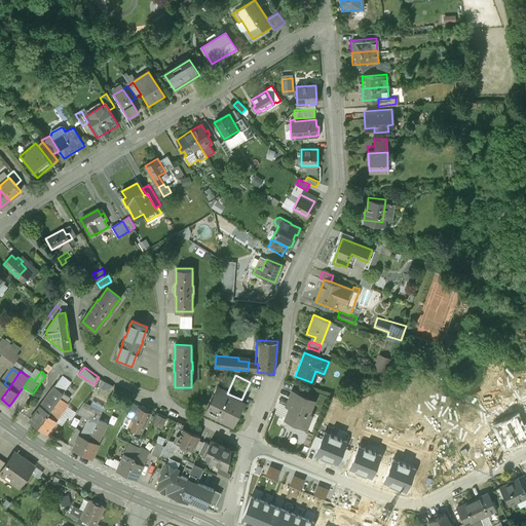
[(0,381),(0,380),(0,398),(1,399),(9,387),(4,383),(0,381)]
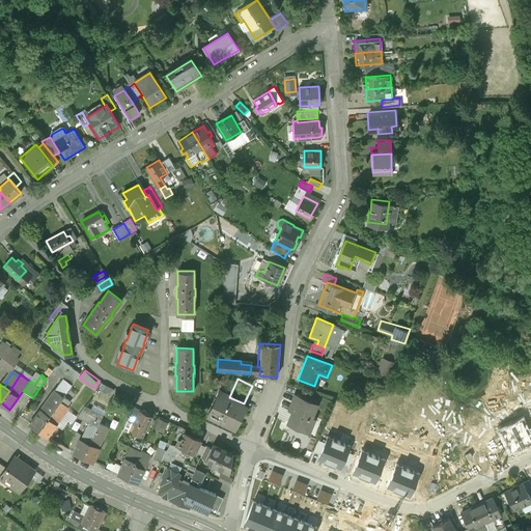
[(74,391),(70,388),(60,401),(67,407),(68,404),(66,402),(70,398),(68,397),(74,391)]
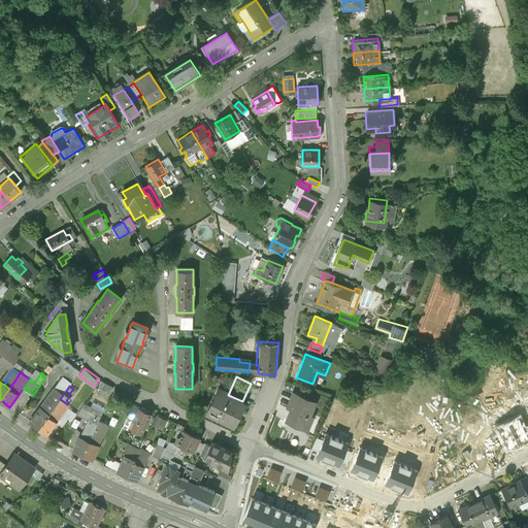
[(228,395),(219,390),(207,414),(233,426),(244,402),(242,401),(228,395)]
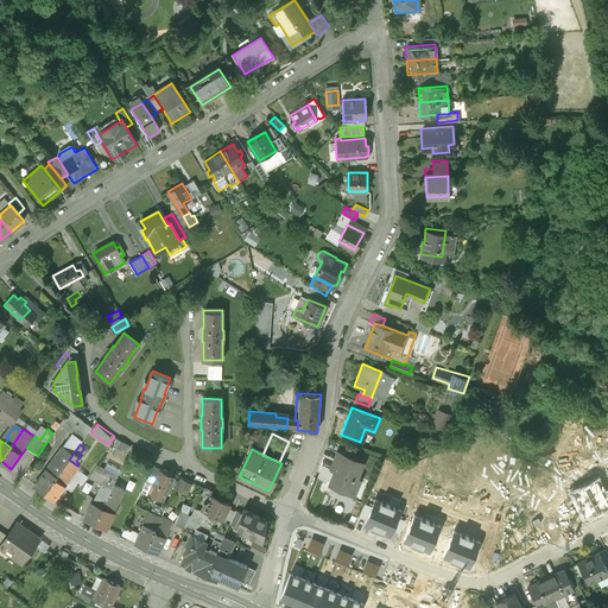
[(363,463),(339,453),(335,462),(339,463),(330,483),(341,488),(342,485),(353,488),(363,463)]
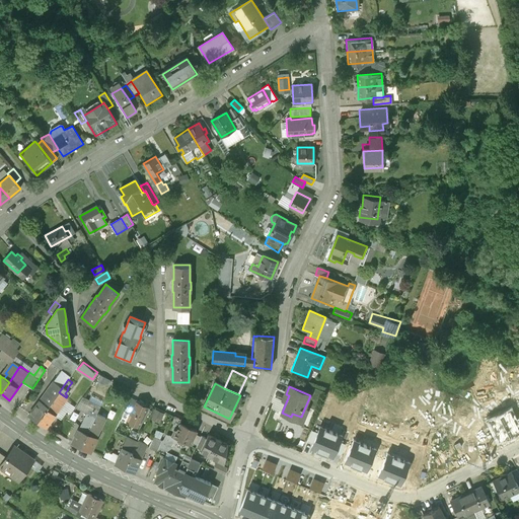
[(58,392),(51,387),(44,396),(45,397),(52,402),(58,392)]
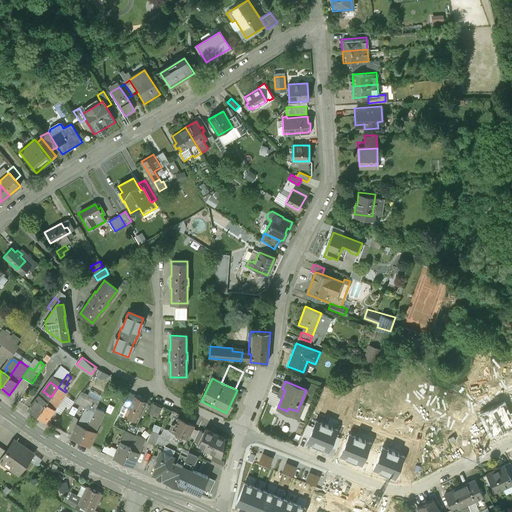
[(51,397),(37,415),(45,421),(54,409),(53,409),(66,392),(65,392),(58,387),(57,387),(51,397)]
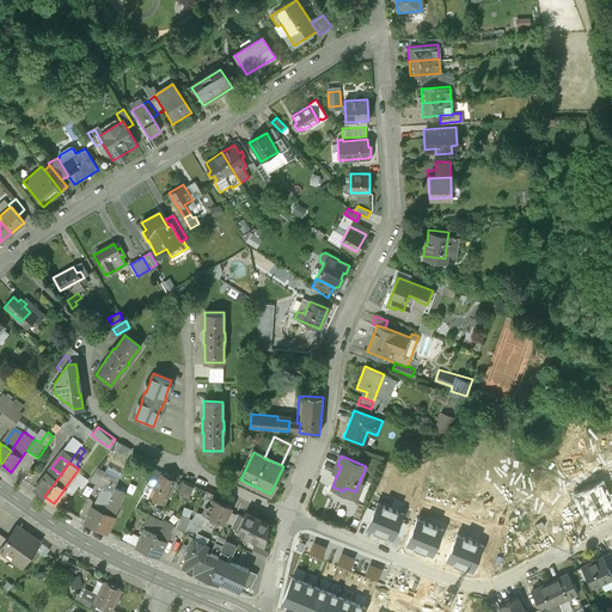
[(49,478),(44,475),(35,489),(44,496),(61,475),(53,469),(50,471),(53,472),(49,478)]
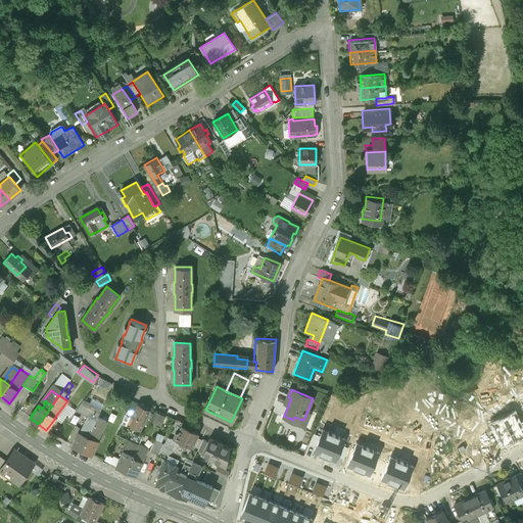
[(83,400),(76,411),(86,416),(92,405),(83,400)]
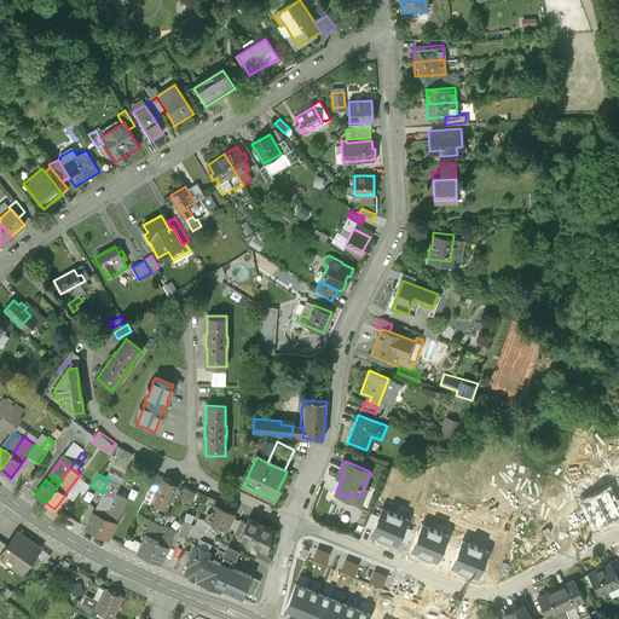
[(163,480),(158,491),(156,491),(150,503),(156,505),(158,505),(165,508),(175,486),(163,480)]
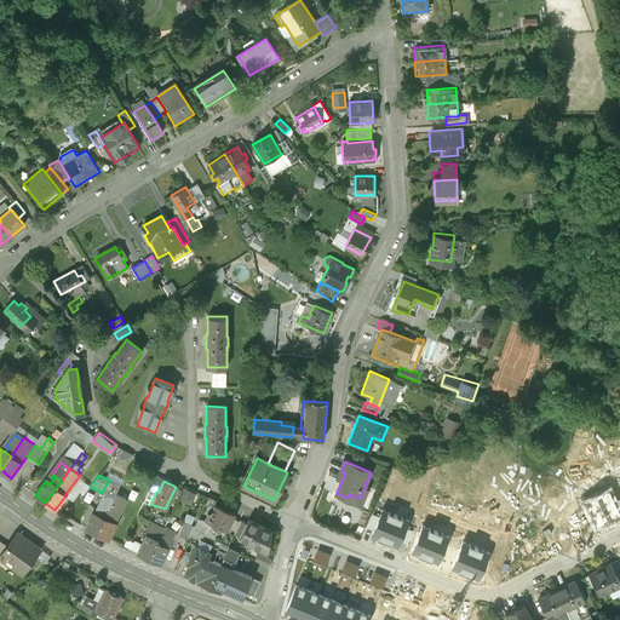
[(183,499),(191,504),(197,492),(188,488),(183,499)]
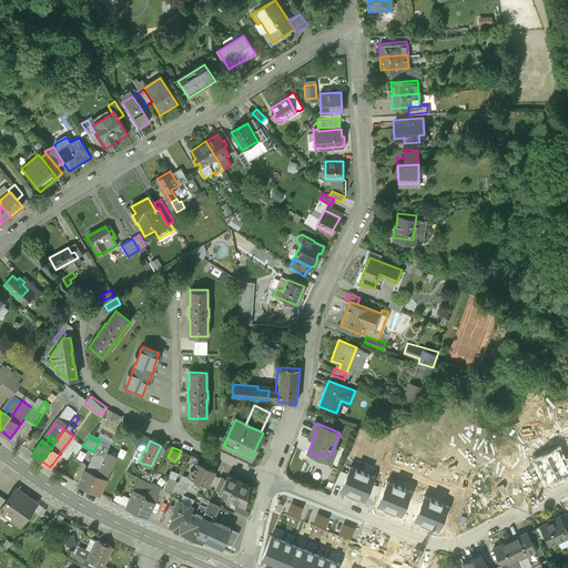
[(95,452),(87,470),(85,470),(79,485),(89,489),(100,467),(104,456),(97,452),(95,452)]
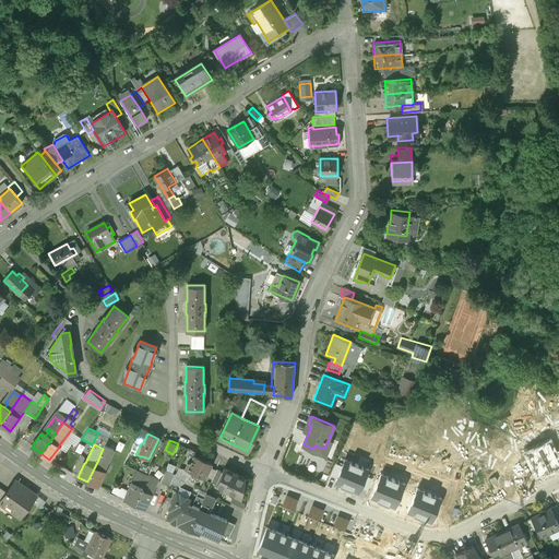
[(558,464),(548,444),(526,455),(537,475),(558,464)]
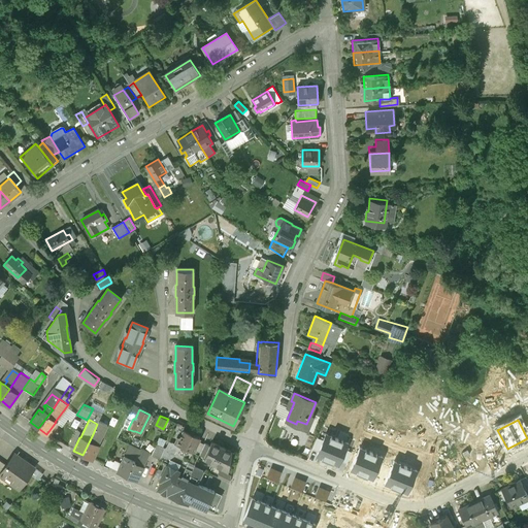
[(104,426),(98,424),(93,434),(100,437),(103,432),(101,431),(104,426)]
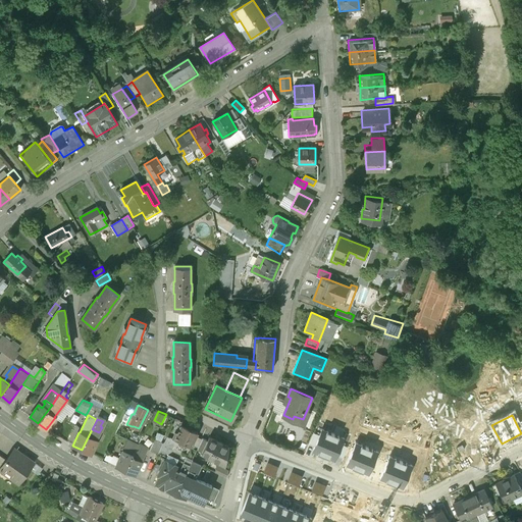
[(197,431),(181,425),(180,425),(177,432),(176,432),(175,432),(173,437),(173,438),(191,447),(196,436),(197,433),(197,431)]
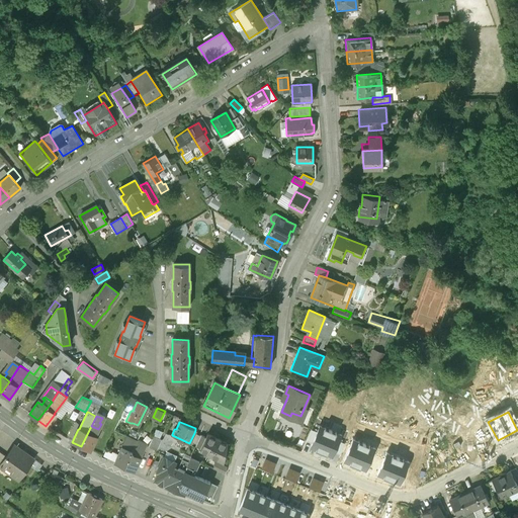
[(91,426),(81,446),(90,450),(96,437),(92,435),(95,431),(97,432),(98,429),(91,426)]
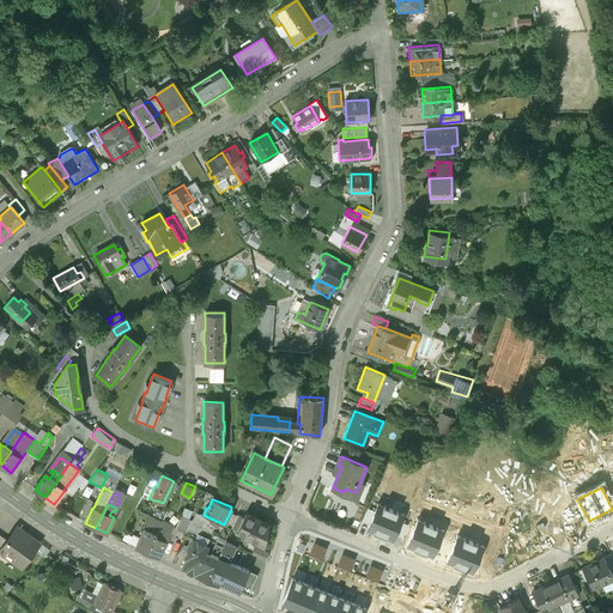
[(366,532),(380,536),(390,510),(377,505),(375,513),(370,525),(366,532)]
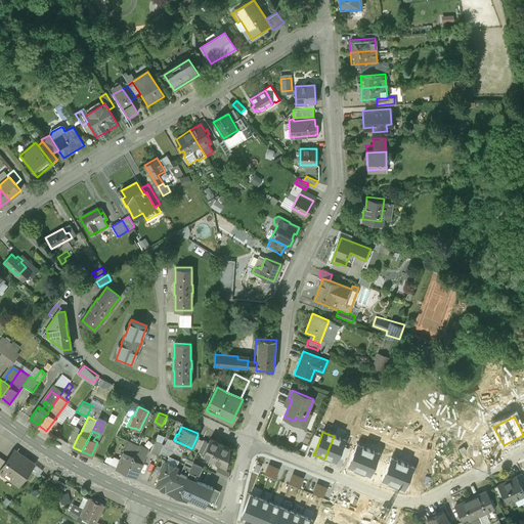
[(316,448),(320,438),(314,436),(310,446),(316,448)]
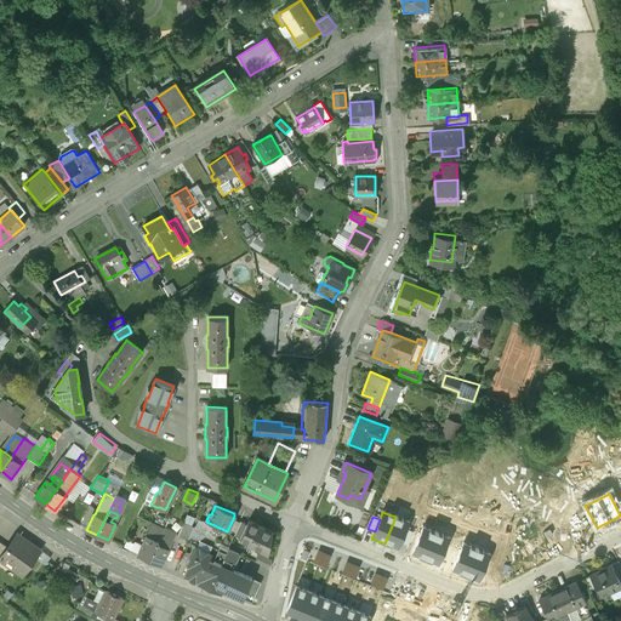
[(410,523),(396,517),(385,543),(399,550),(402,542),(406,529),(410,523)]
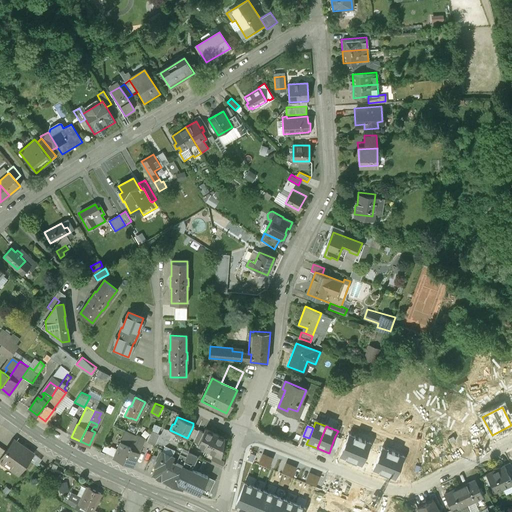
[(192,428),(187,438),(193,440),(198,430),(192,428)]
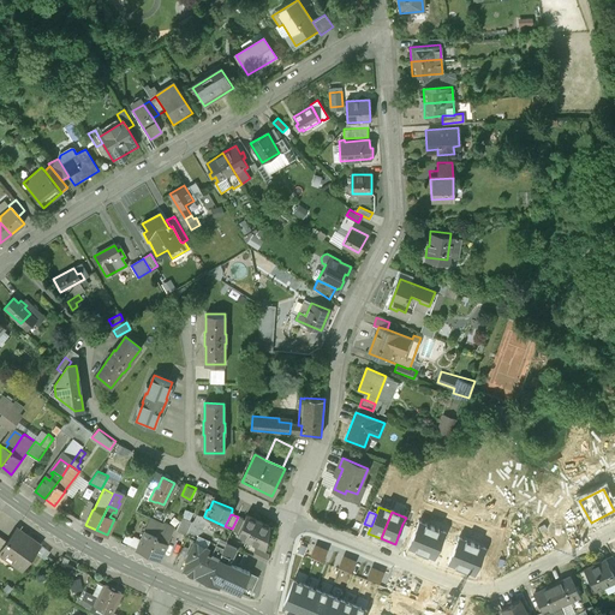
[(238,533),(237,535),(249,541),(258,520),(246,515),(244,519),(238,533)]
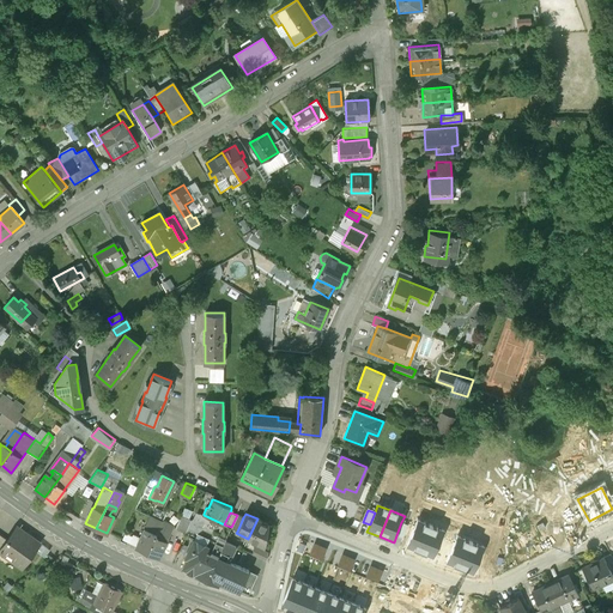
[(192,520),(181,515),(175,528),(186,533),(192,520)]
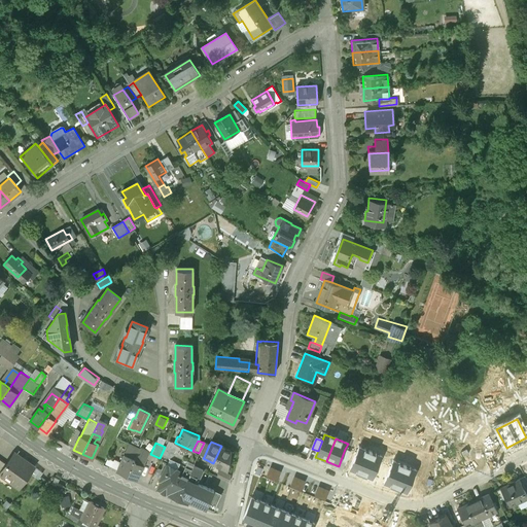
[(199,453),(198,454),(204,457),(209,445),(204,443),(199,453)]
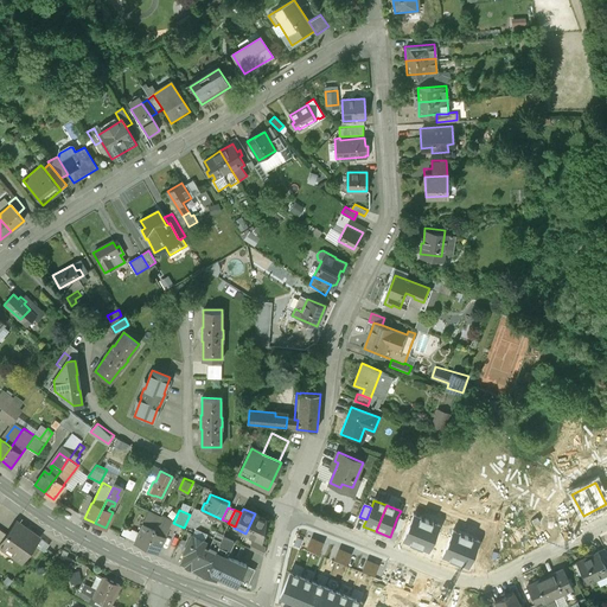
[(255,513),(246,534),(262,542),(266,519),(255,513)]
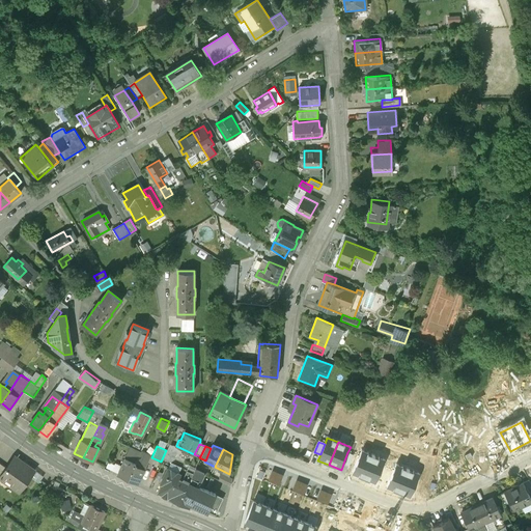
[(353,474),(364,479),(373,456),(362,451),(353,474)]
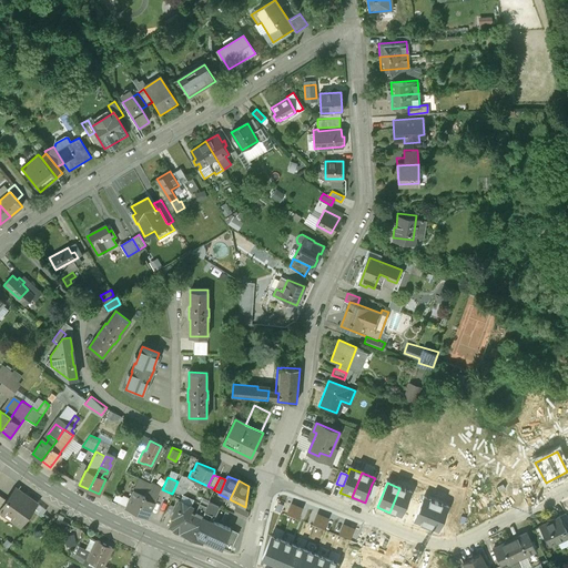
[(378,486),(372,484),(367,496),(373,498),(378,486)]
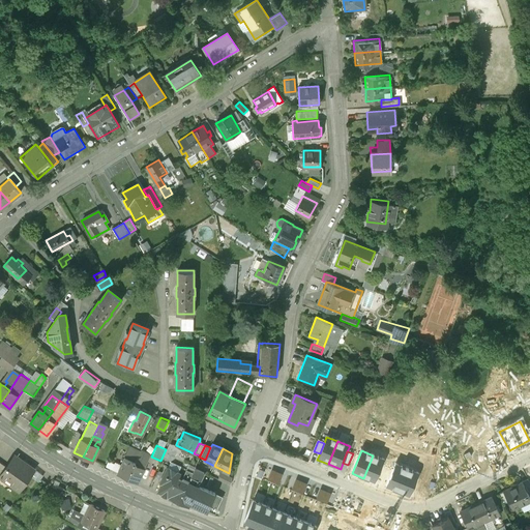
[(128,462),(124,460),(118,473),(127,477),(134,464),(138,457),(129,452),(128,455),(130,457),(128,462)]
